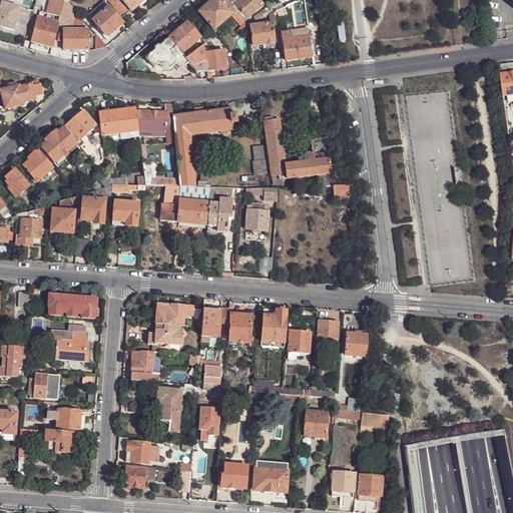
[(0,0),(0,26),(15,29),(19,2),(0,0)]
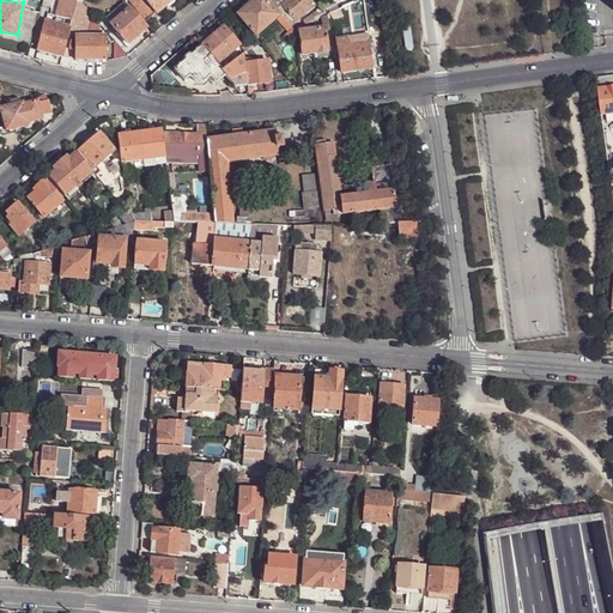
[(38,52),(62,58),(66,49),(78,1),(78,0),(60,0),(56,17),(70,20),(67,28),(46,22),(38,52)]
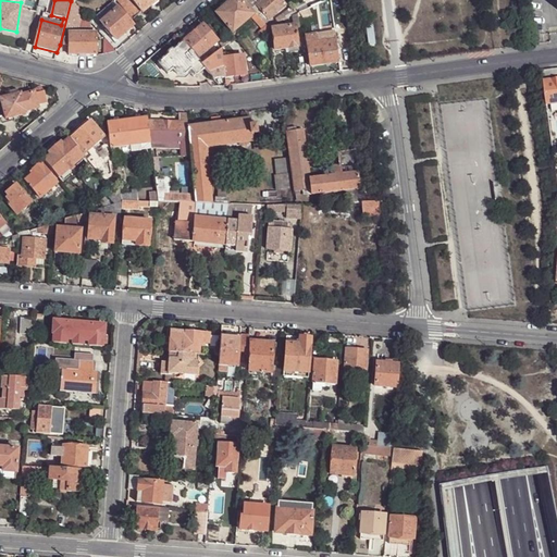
[(131,0),(115,0),(133,20),(141,12),(131,0)]
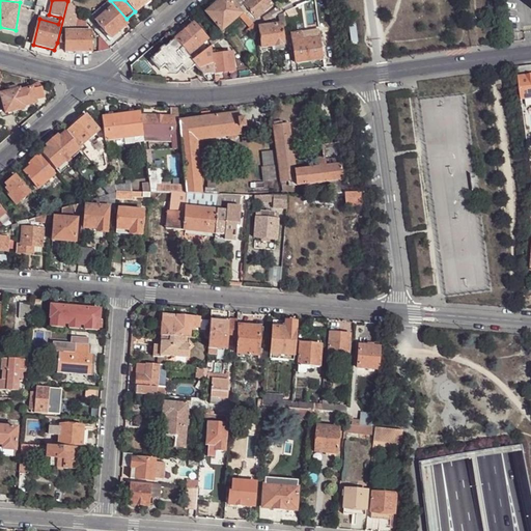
[(124,0),(135,11),(136,12),(149,0),(124,0)]
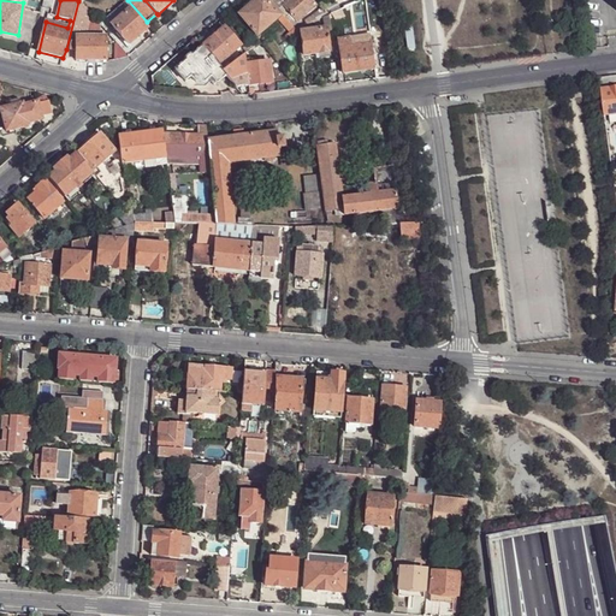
[(256,36),(265,30),(279,17),(265,0),(256,0),(238,16),(256,36)]
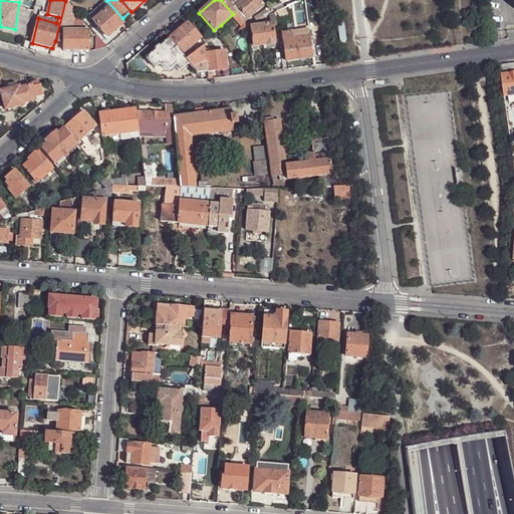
[(224,0),(232,8),(236,5),(237,4),(233,0),(224,0)]
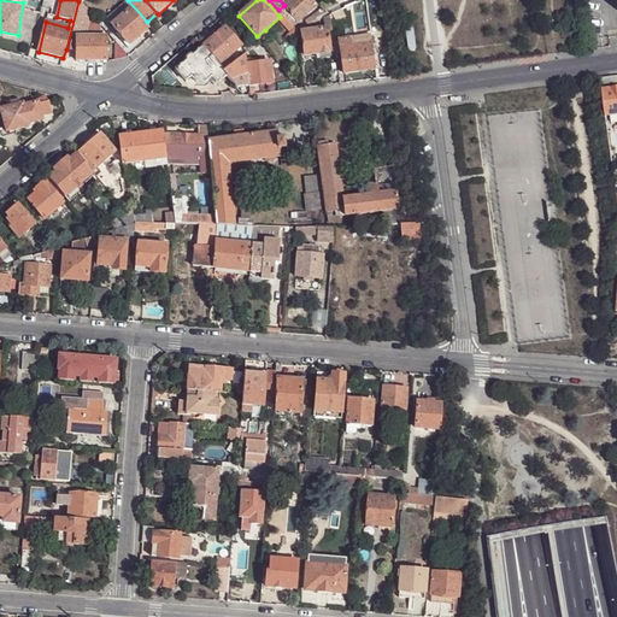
[(289,0),(285,5),(283,6),(291,15),(297,23),(316,6),(311,0),(289,0)]
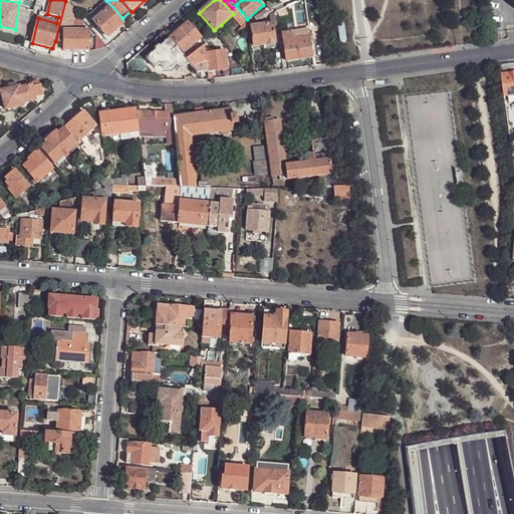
[(74,21),(85,23),(70,5),(65,1),(55,41),(52,48),(63,51),(87,51),(87,46),(92,46),(91,37),(87,38),(87,31),(81,31),(81,29),(72,29),(74,21)]
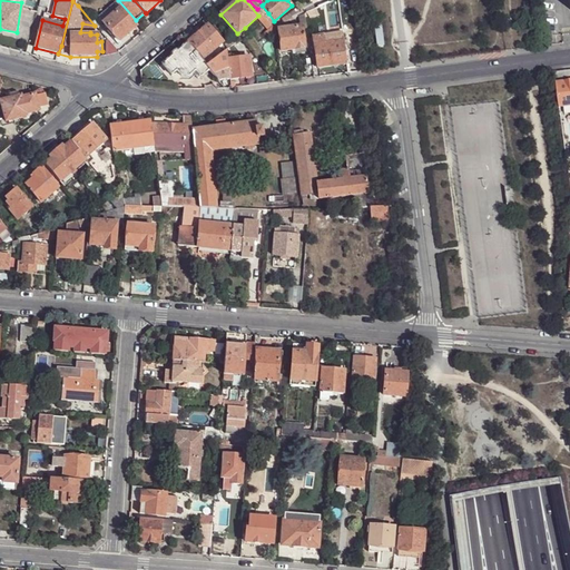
[(126,35),(136,26),(115,1),(98,18),(118,42),(120,40),(120,41),(127,36),(126,35)]
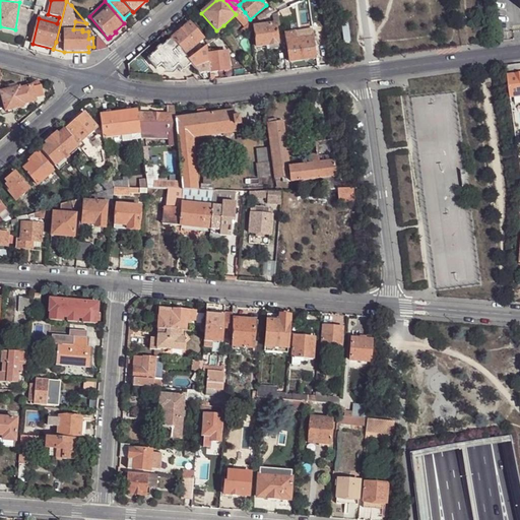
[(279,13),(287,9),(284,3),(276,6),(279,13)]
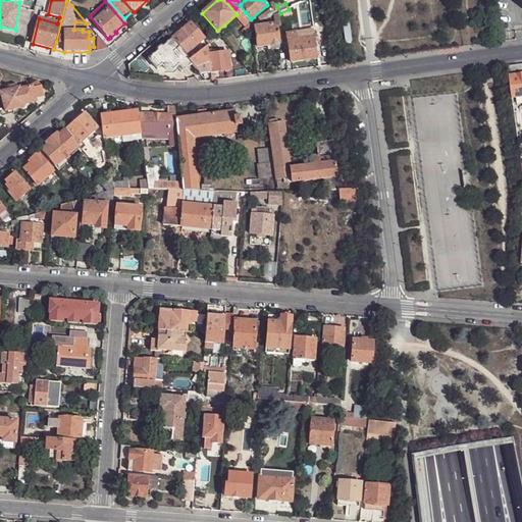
[(240,13),(242,15),(246,12),(240,5),(236,8),(240,13)]
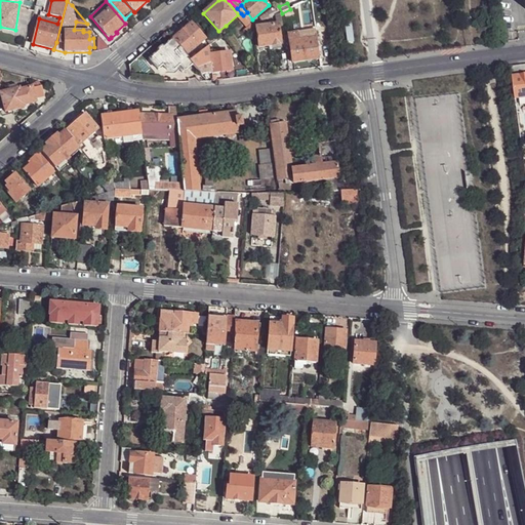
[(298,12),(295,6),(290,9),(282,13),(283,18),(298,12)]
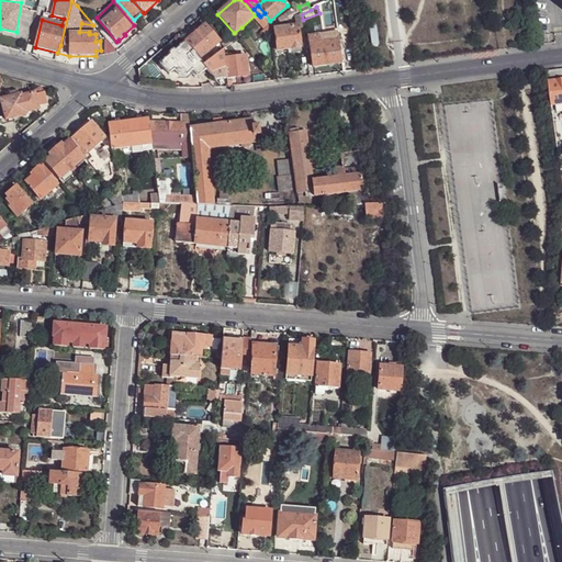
[(301,14),(302,14),(298,10),(287,14),(280,21),(281,23),(295,17),(301,14)]
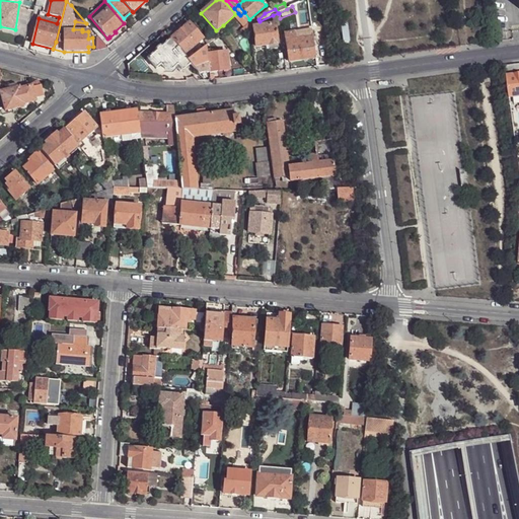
[(247,32),(250,32),(249,25),(240,15),(238,13),(234,17),(247,32)]
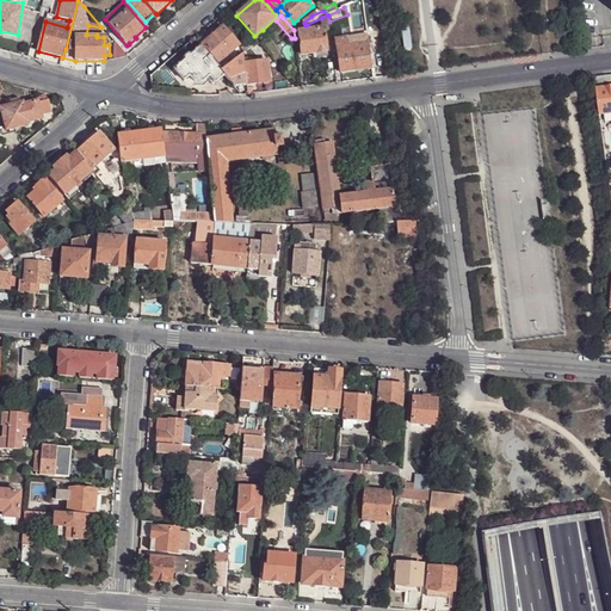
[(216,35),(202,47),(217,63),(238,47),(222,29),(216,35)]
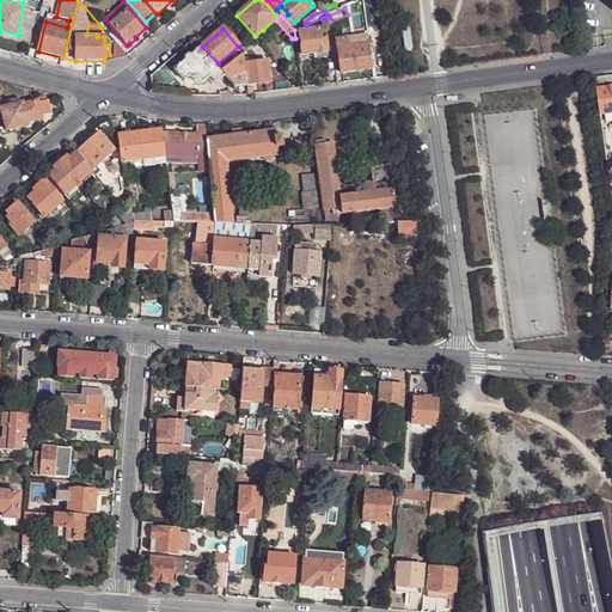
[(303,55),(313,54),(328,51),(325,29),(299,32),(303,55)]
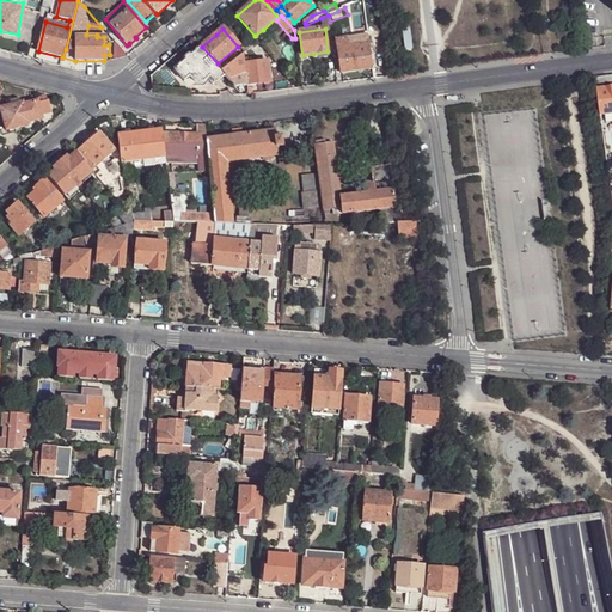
[(267,34),(263,30),(255,36),(258,41),(267,34)]
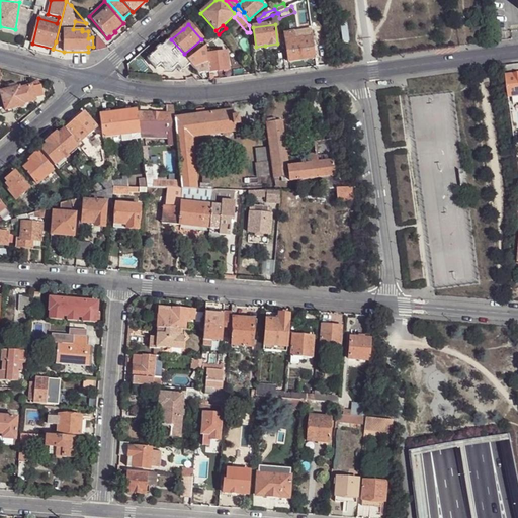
[(170,36),(171,39),(183,29),(181,26),(170,36)]
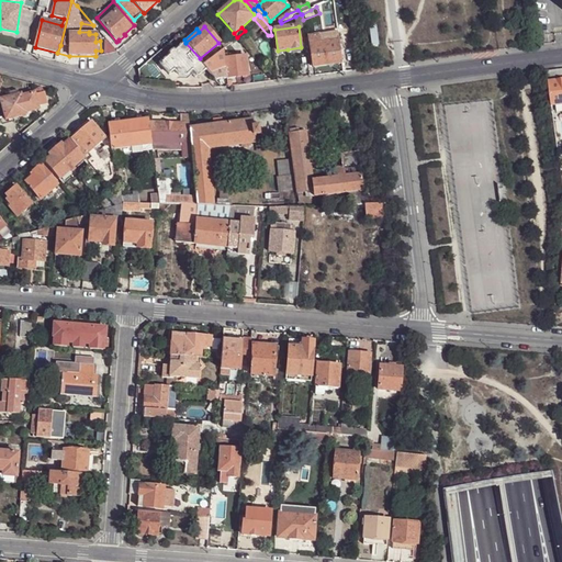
[(334,65),(341,64),(338,35),(333,35),(334,42),(323,43),(311,44),(310,45),(313,68),(334,65)]
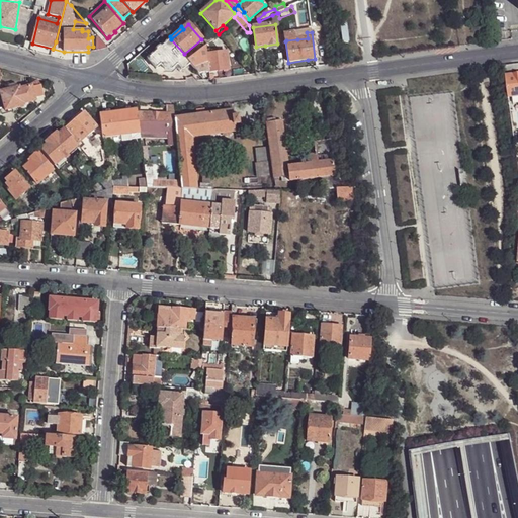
[(212,41),(218,37),(214,34),(204,41),(207,46),(212,41)]
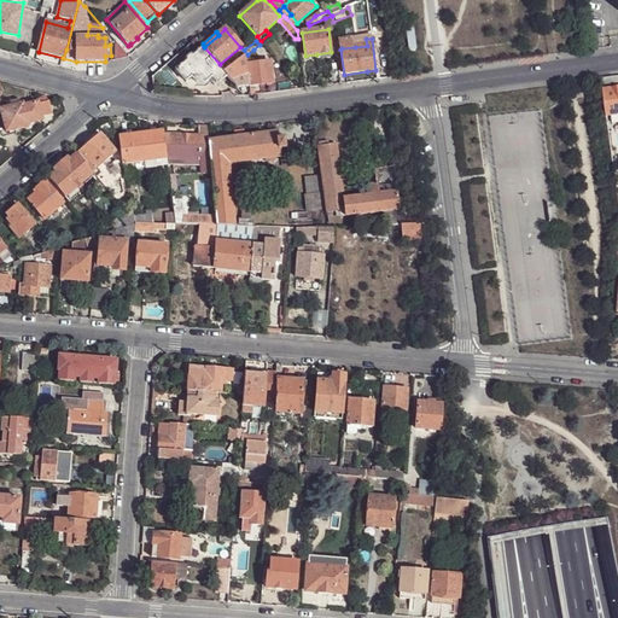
[(262,59),(268,54),(260,45),(254,50),(262,59)]
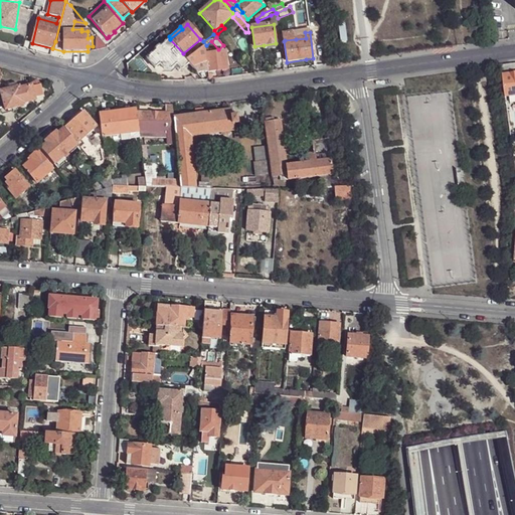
[(189,64),(186,59),(169,40),(147,59),(155,68),(160,64),(164,69),(170,70),(174,66),(179,72),(181,70),(189,64)]
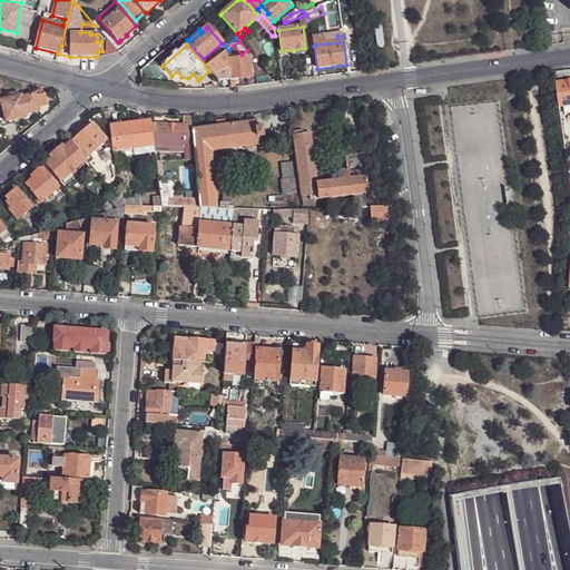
[(227,60),(226,51),(206,66),(209,71),(213,76),(228,70),(227,60)]
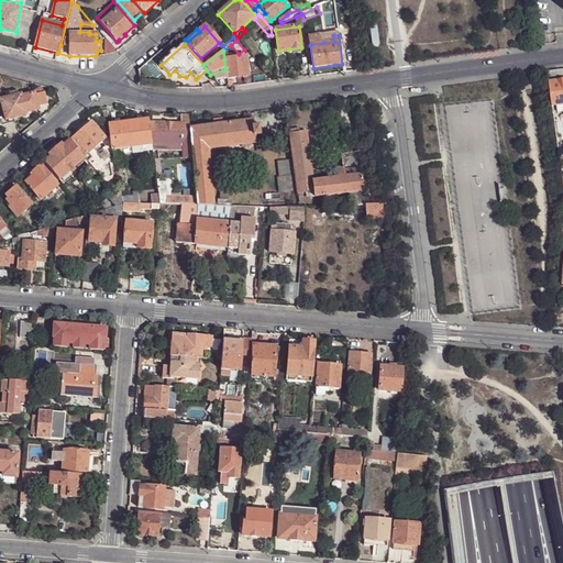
[(225,69),(227,79),(228,79),(246,77),(249,76),(246,56),(224,59),(225,69)]
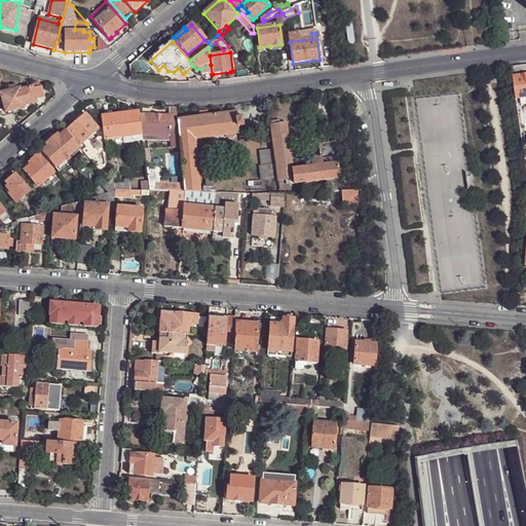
[(313,68),(321,67),(320,60),(312,61),(313,68)]
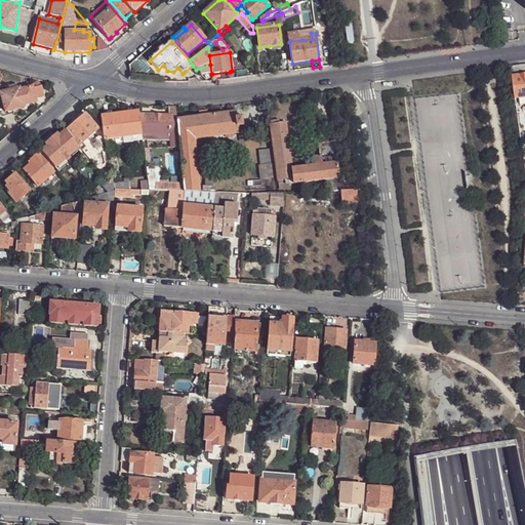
[(196,70),(201,75),(211,74),(210,65),(196,70)]
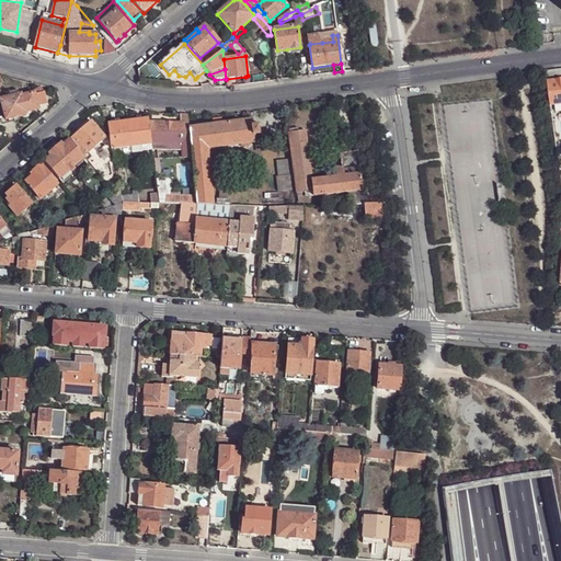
[(560,80),(548,83),(551,106),(560,104),(560,80)]
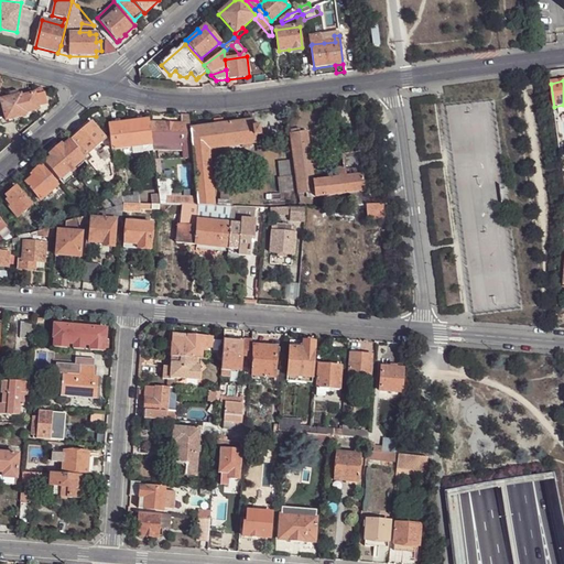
[(1,100),(6,121),(25,115),(24,112),(39,109),(38,107),(46,105),(43,93),(34,95),(34,93),(20,97),(20,95),(19,95),(18,91),(8,94),(9,98),(1,100)]
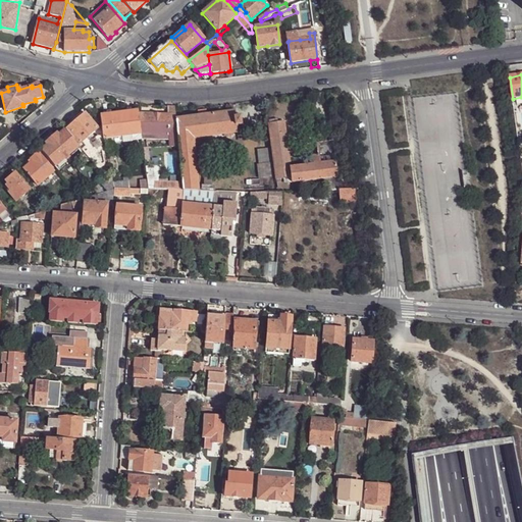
[(131,112),(118,113),(121,136),(140,133),(138,113),(137,110),(131,112)]
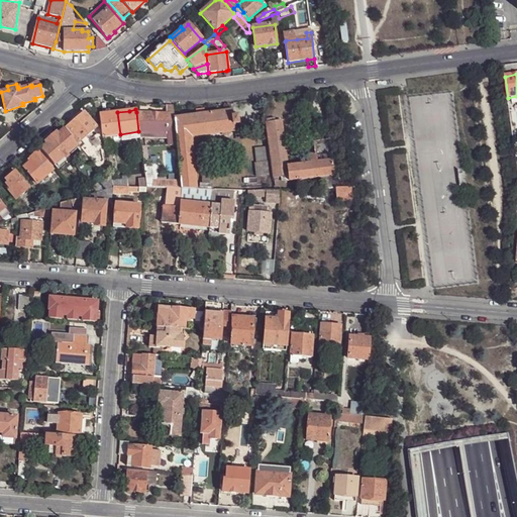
[(196,115),(174,118),(176,131),(176,138),(191,136),(235,130),(234,125),(233,115),(232,110),(227,111),(220,112),(204,114),(196,115)]
